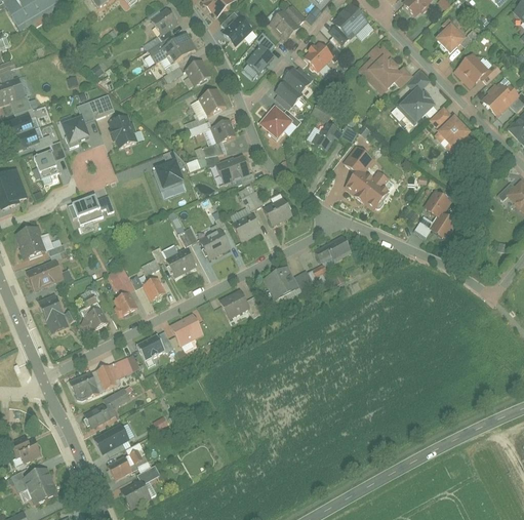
[(18,29),(61,3),(58,0),(5,0),(2,2),(18,29)]
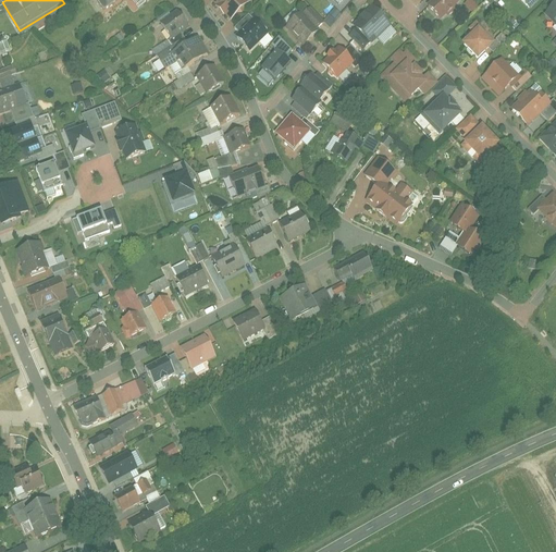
[(212,0),(230,17),(247,0),(212,0)]
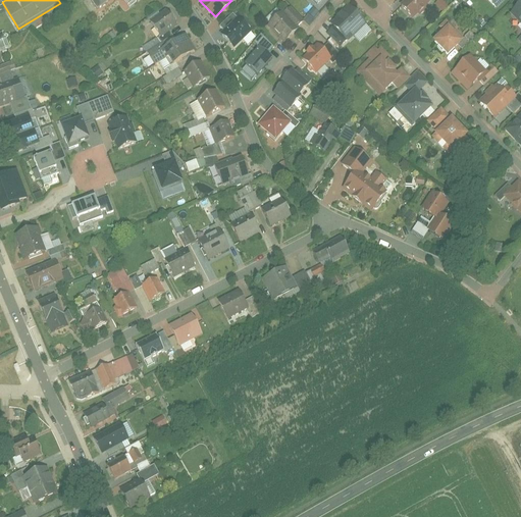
[(308,20),(322,4),(319,0),(317,0),(303,15),(308,20)]
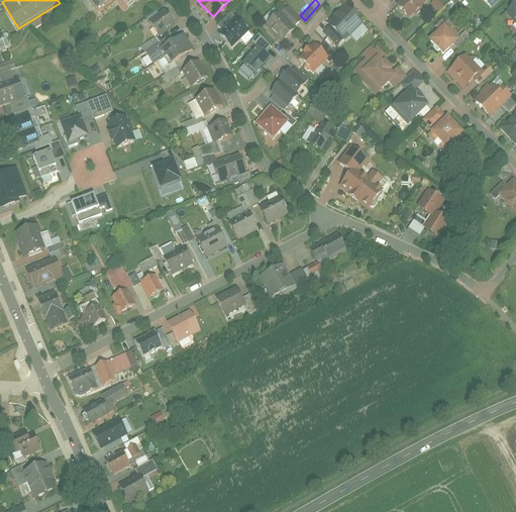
[(398,0),(396,2),(409,16),(426,0),(398,0)]
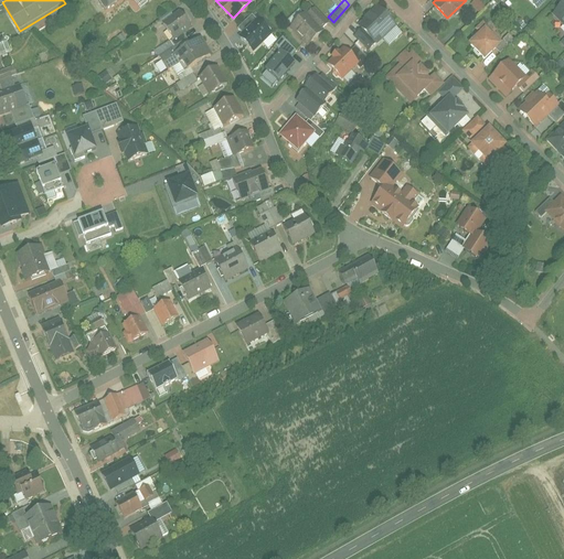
[(560,0),(551,11),(563,24),(563,0),(560,0)]
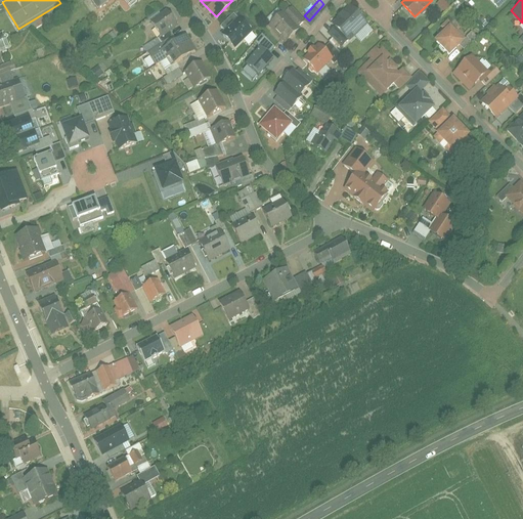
[(367,20),(350,1),(331,19),(349,38),(367,20)]
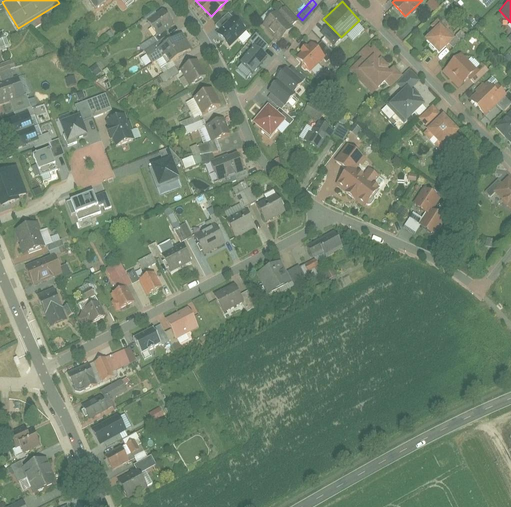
[(263,22),(278,38),(299,18),(289,7),(284,2),(263,22)]
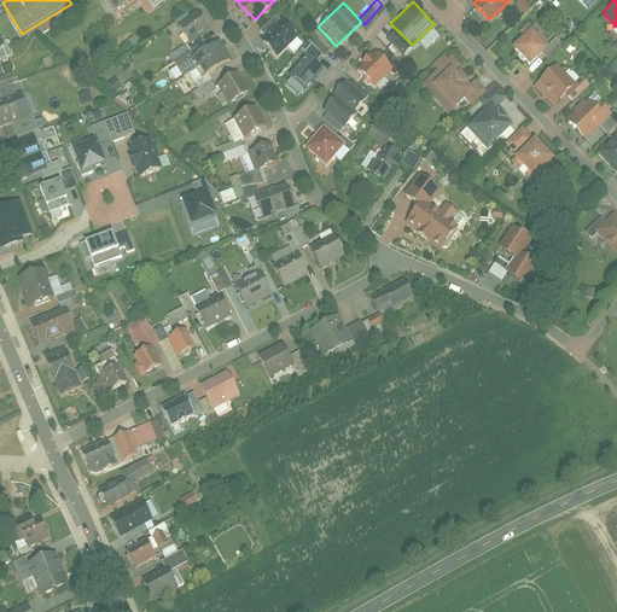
[(320,22),(332,12),(329,6),(316,16),(320,22)]
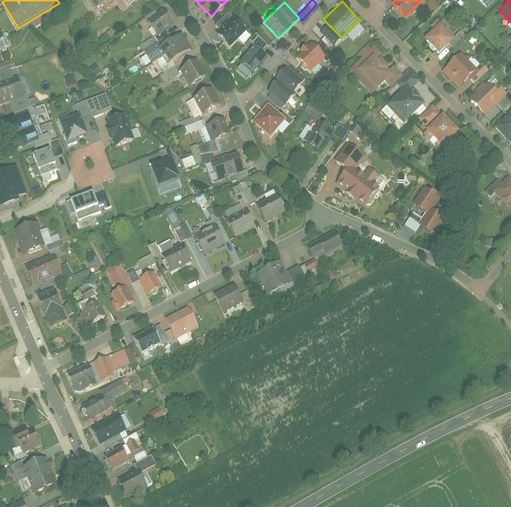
[(173,21),(162,6),(146,16),(156,32),(173,21)]
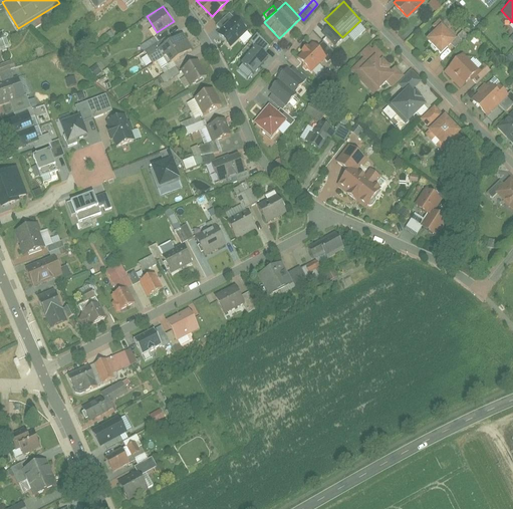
[(234,13),(217,30),(232,44),(249,27),(234,13)]
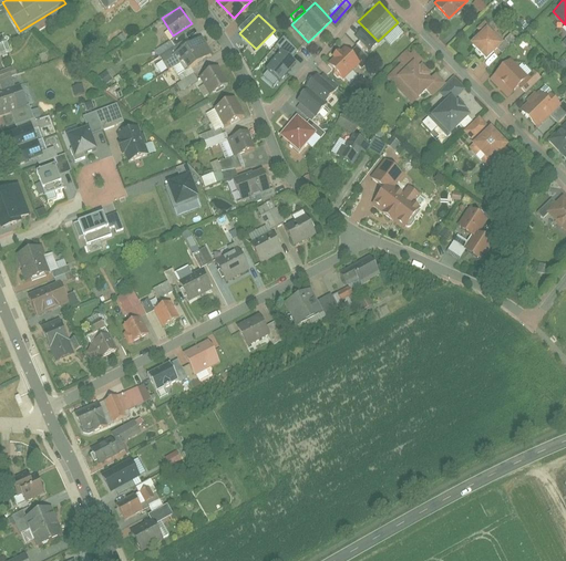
[(503,41),(491,28),(492,27),(485,19),(476,27),(481,31),(471,40),(486,56),(503,41)]
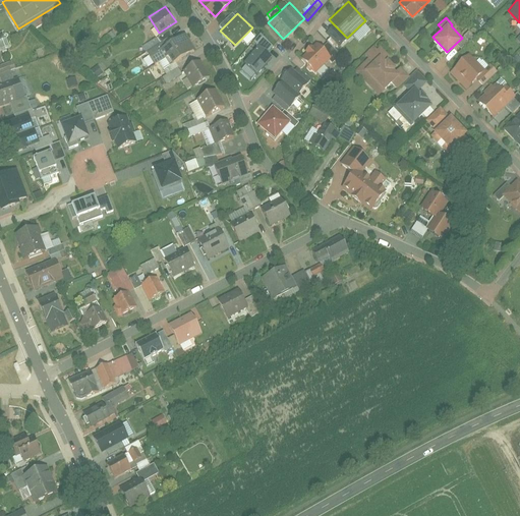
[(0,49),(10,44),(6,34),(0,36),(0,49)]
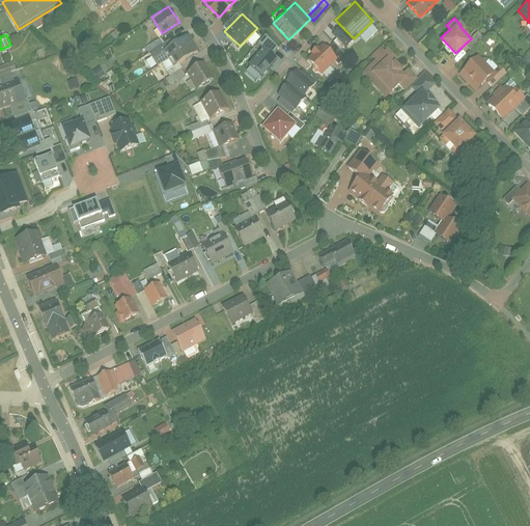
[(167,47),(176,62),(191,54),(182,38),(167,47)]
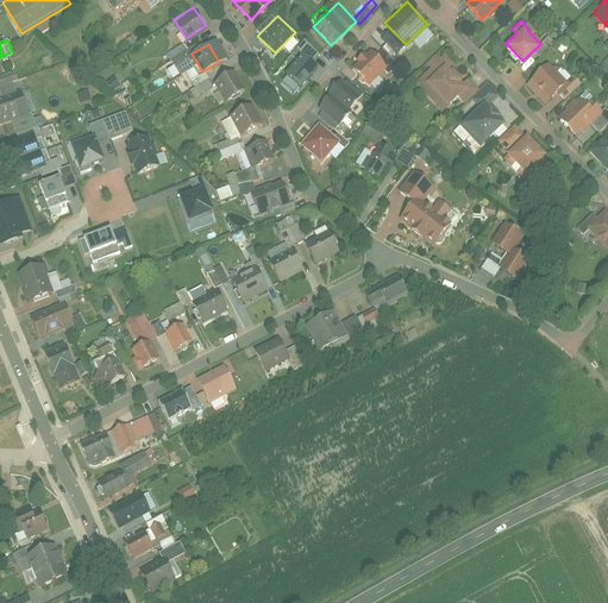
[(370,45),(351,64),(369,81),(387,62),(370,45)]
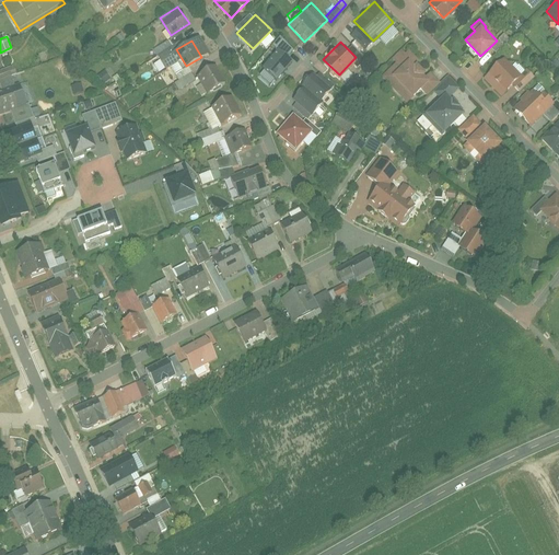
[(382,73),(407,99),(429,78),(424,73),(427,71),(416,60),(419,57),(409,46),(406,49),(402,45),(393,54),(397,58),(382,73)]
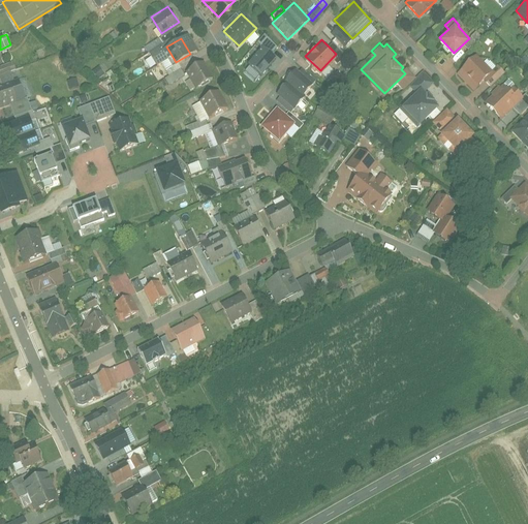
[(266,44),(248,61),(260,72),(277,56),(266,44)]
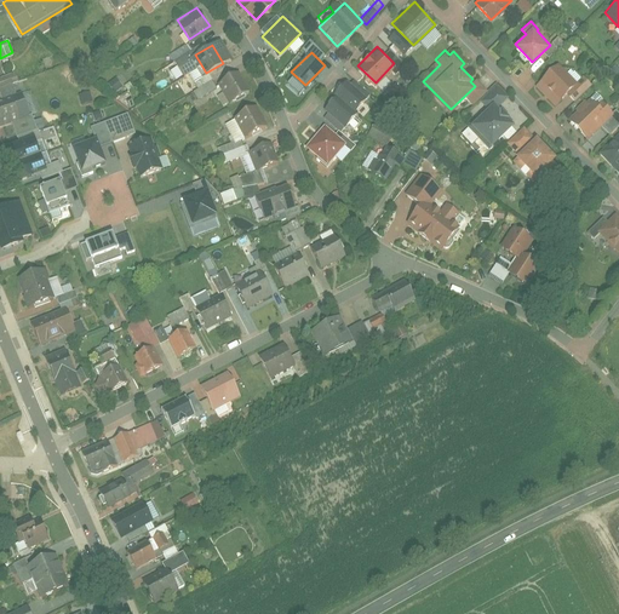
[(536,84),(555,104),(577,84),(557,63),(536,84)]
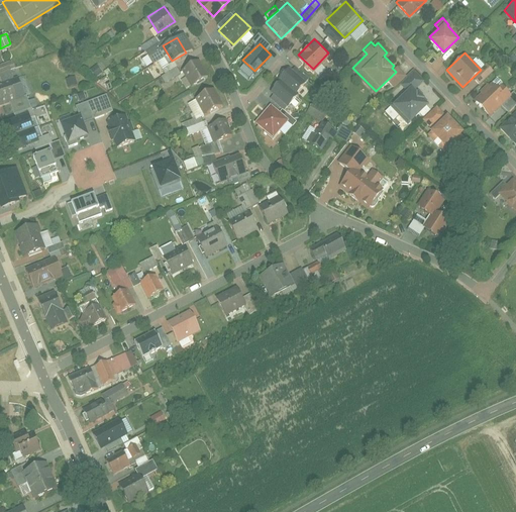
[(207,78),(196,59),(182,68),(192,86),(207,78)]
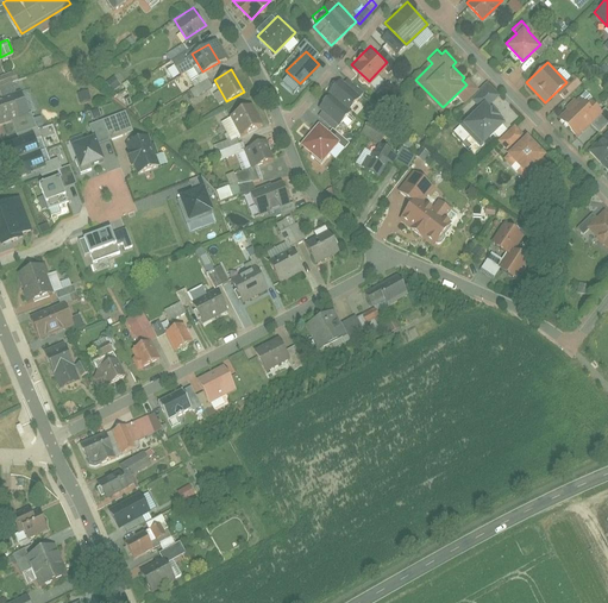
[(112,86),(120,80),(114,71),(105,77),(112,86)]
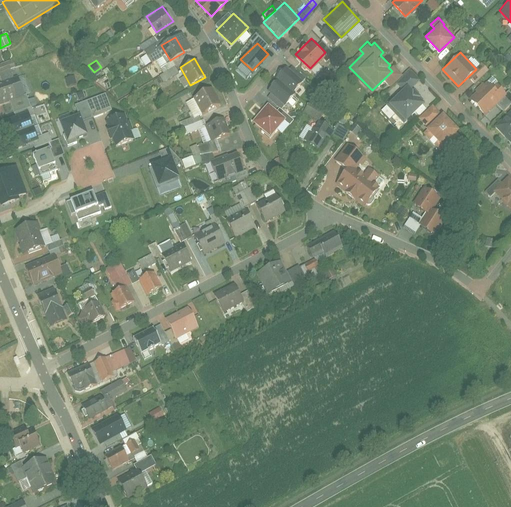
[(312,68),(316,71),(322,64),(317,61),(312,68)]
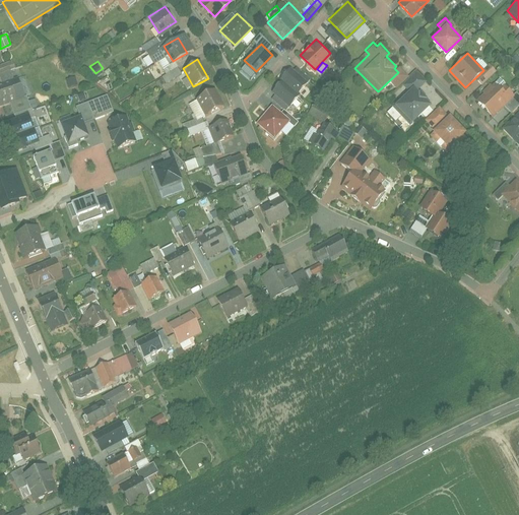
[(290,64),(280,76),(281,77),(299,91),(309,78),(290,64)]
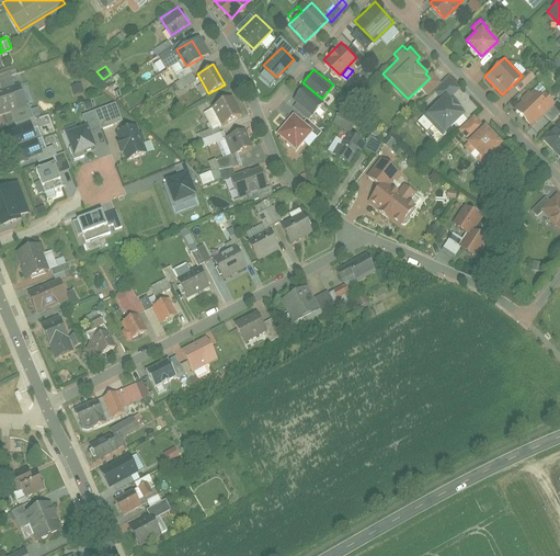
[(466,111),(448,94),(459,82),(449,72),(435,88),(441,93),(423,111),(445,132),(466,111)]
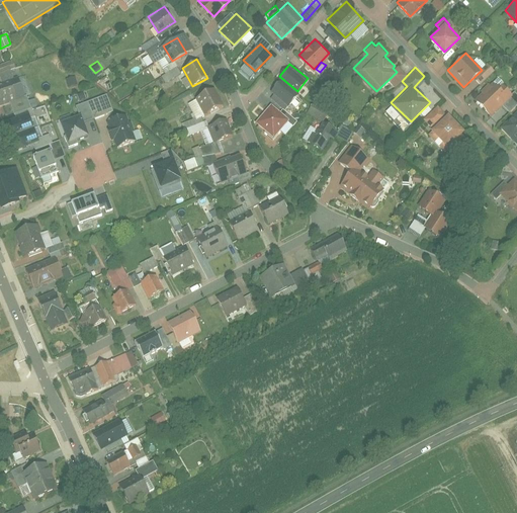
[(18,74),(0,80),(0,103),(24,95),(18,74)]
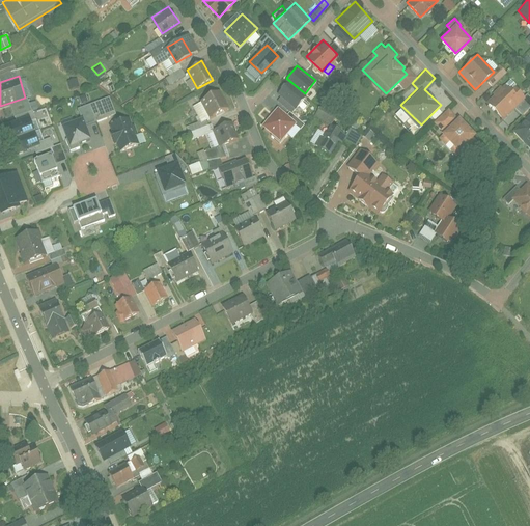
[(287,79),(277,92),(296,107),(306,94),(305,93),(287,79)]
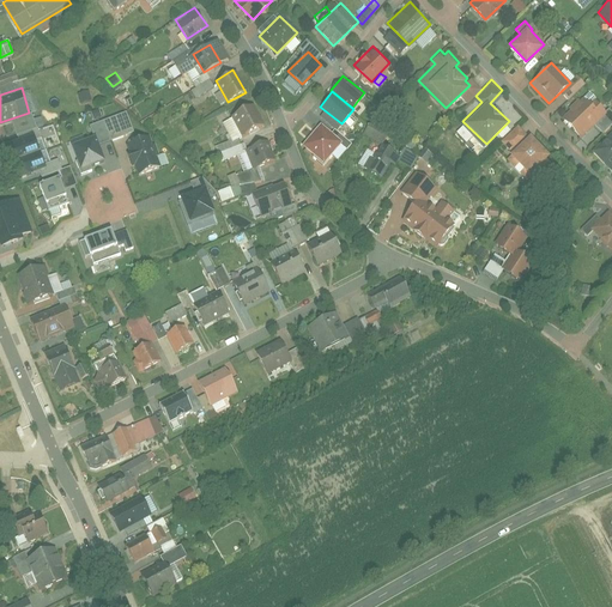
[(562,115),(580,135),(603,114),(583,95),(562,115)]
